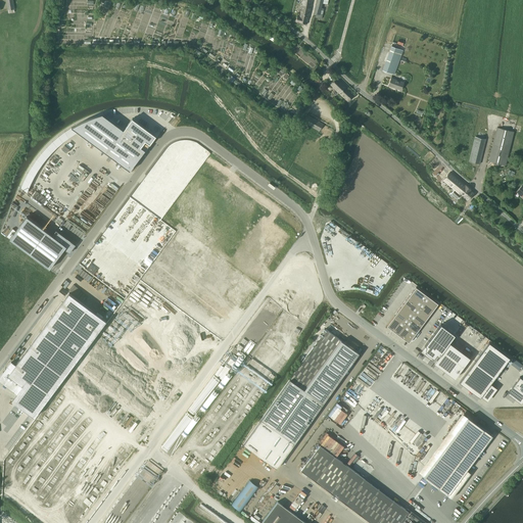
[(5,0),(8,10),(14,9),(12,0),(5,0)]
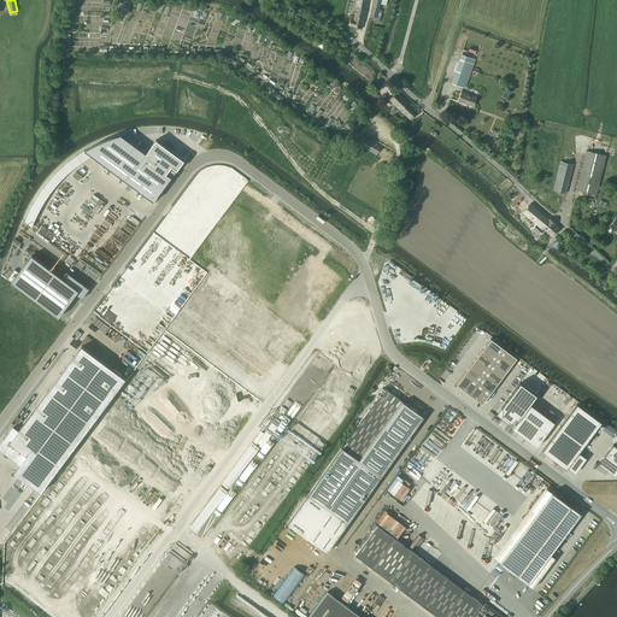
[(368,0),(357,0),(353,19),(351,18),(350,25),(363,28),(366,10),(368,0)]
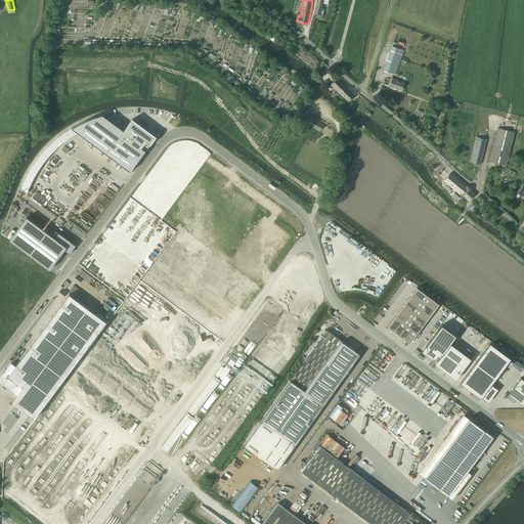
[(316,13),(316,17),(322,18),(323,14),(321,14),(324,3),(329,3),(329,0),(316,0),(314,12),(316,13)]
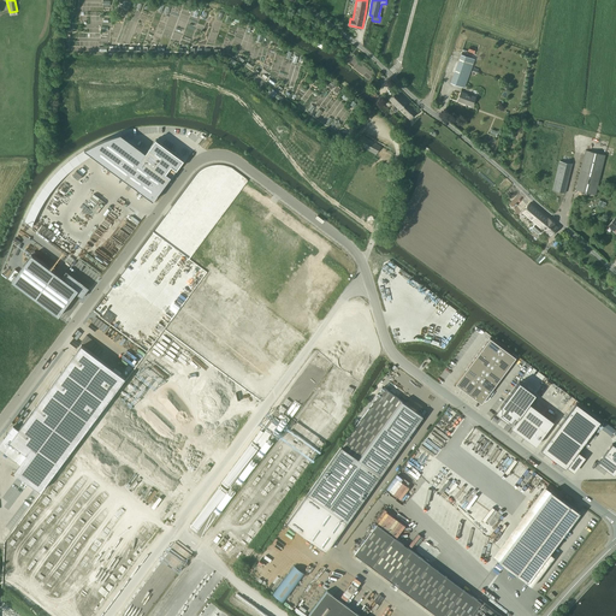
[(451,83),(465,88),(474,59),(461,54),(451,83)]
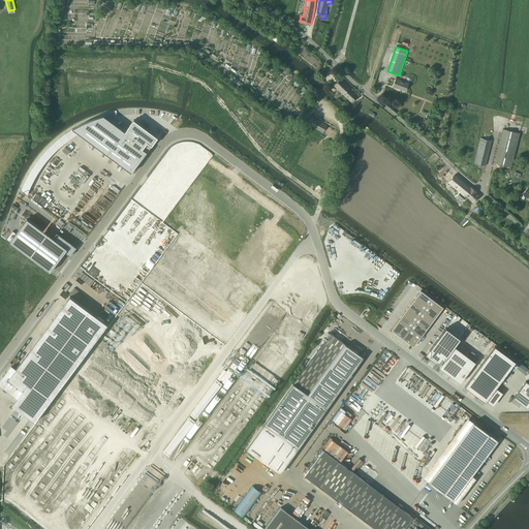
[(349,88),(350,88),(341,79),(334,85),(352,102),(358,97),(349,88)]
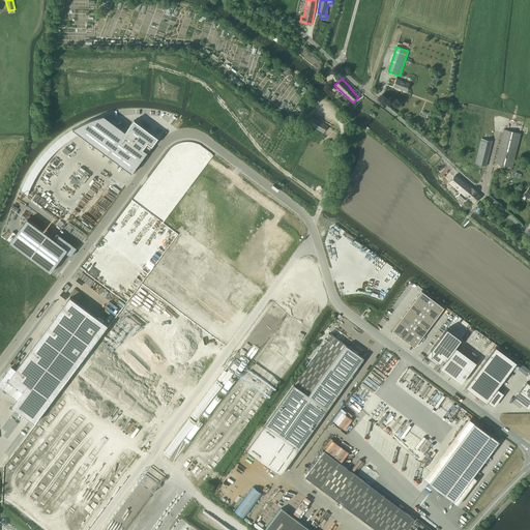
[(394,87),(406,91),(409,83),(396,79),(394,87)]
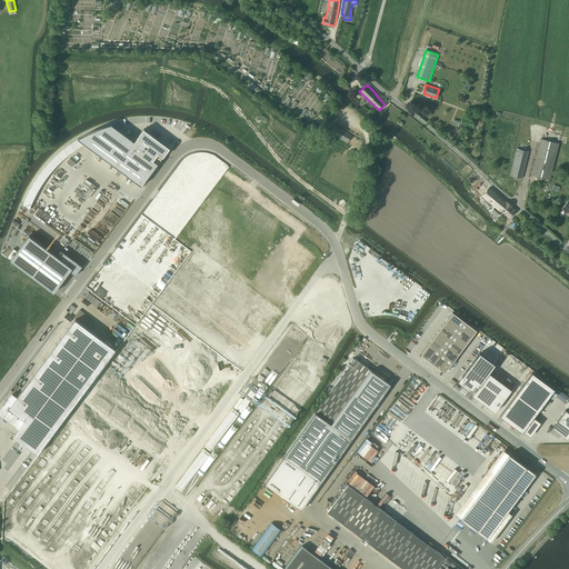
[(170,148),(143,129),(137,138),(137,139),(135,141),(111,123),(103,127),(97,129),(90,132),(83,135),(78,138),(78,139),(85,143),(137,182),(141,186),(170,148)]
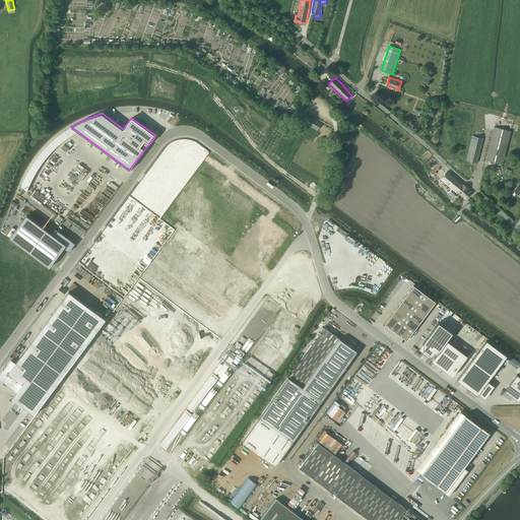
[(303,122),(318,130),(322,123),(307,115),(303,122)]
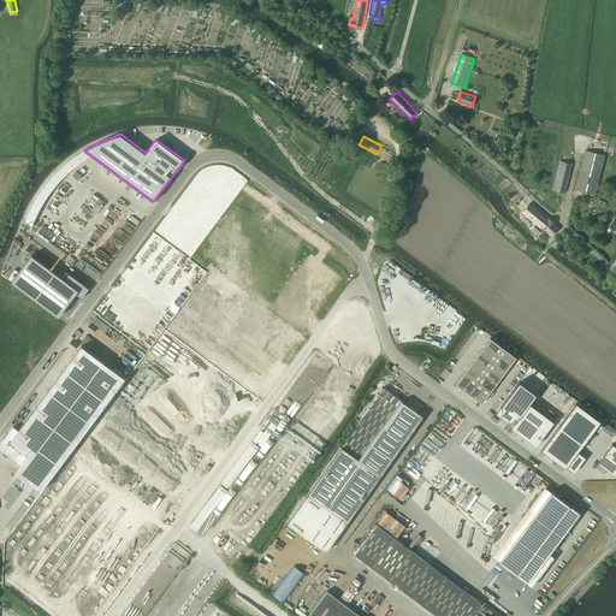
[(576,189),(596,194),(605,155),(586,150),(576,189)]
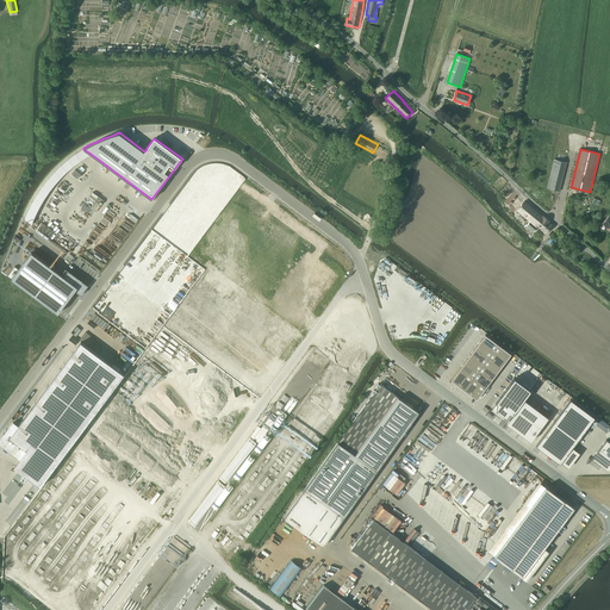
[(554,160),(547,188),(560,191),(567,162),(554,160)]
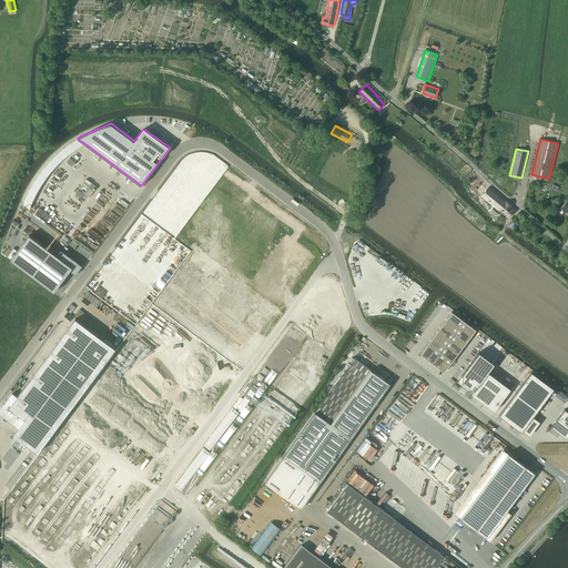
[(191,156),(164,192),(191,212),(217,176),(191,156)]
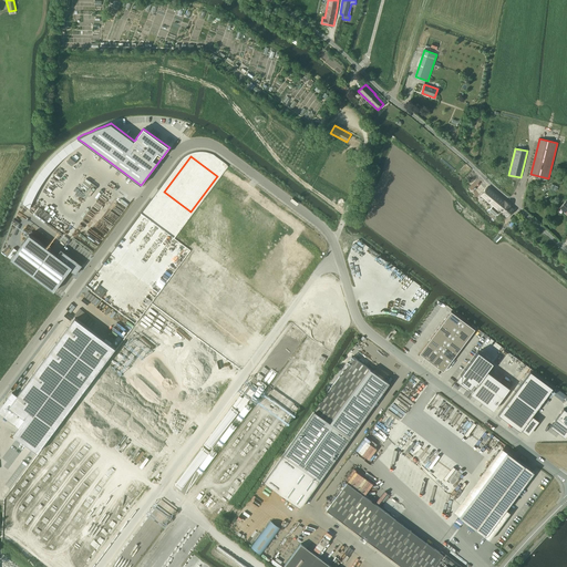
[(468,177),(464,183),(470,188),(475,182),(468,177)]
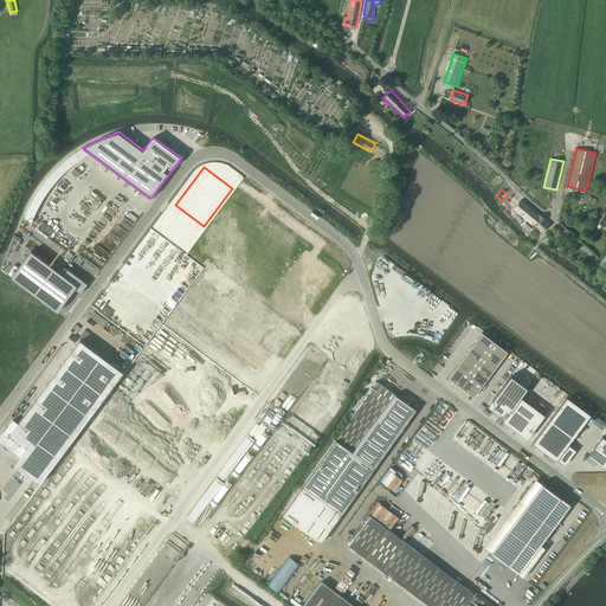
[(521,199),(515,207),(528,219),(526,221),(522,225),(529,231),(535,225),(537,227),(537,229),(542,232),(549,224),(546,220),(546,219),(540,214),(539,216),(537,213),(522,200),(521,199)]
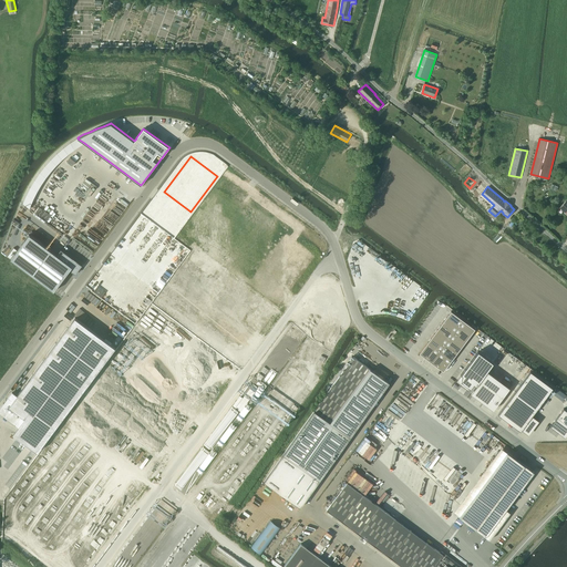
[(525,219),(522,224),(528,229),(532,226),(525,219)]
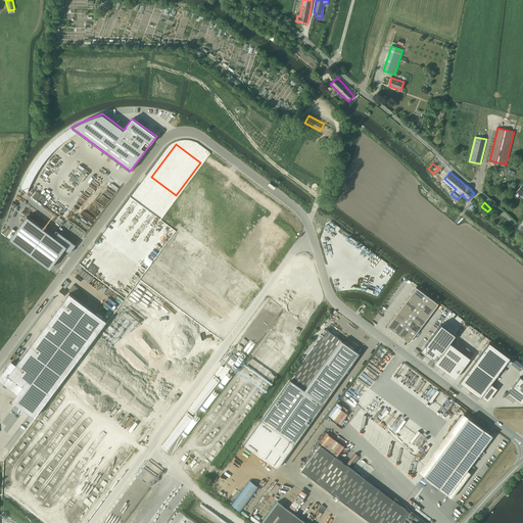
[(196,219),(198,221),(198,220),(200,222),(204,217),(198,212),(194,217),(196,219)]
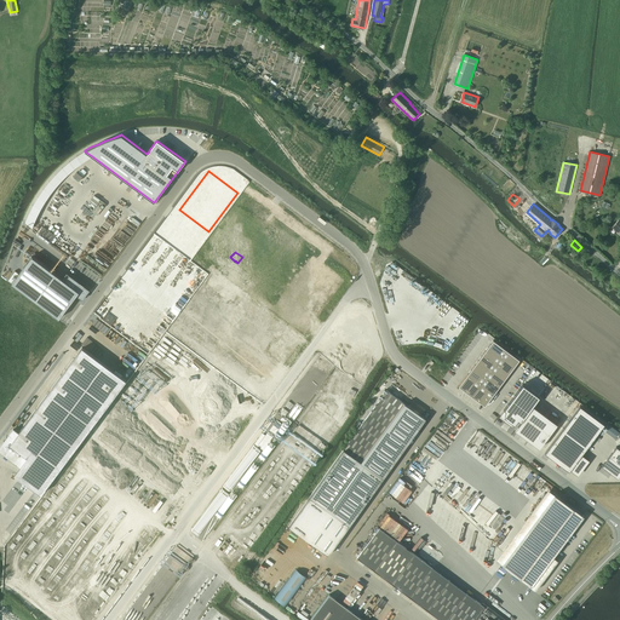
[(15,270),(10,277),(13,280),(11,283),(58,319),(76,296),(82,299),(90,290),(84,286),(84,285),(80,283),(81,282),(80,282),(67,273),(69,275),(67,279),(63,276),(62,279),(32,256),(18,274),(15,270)]
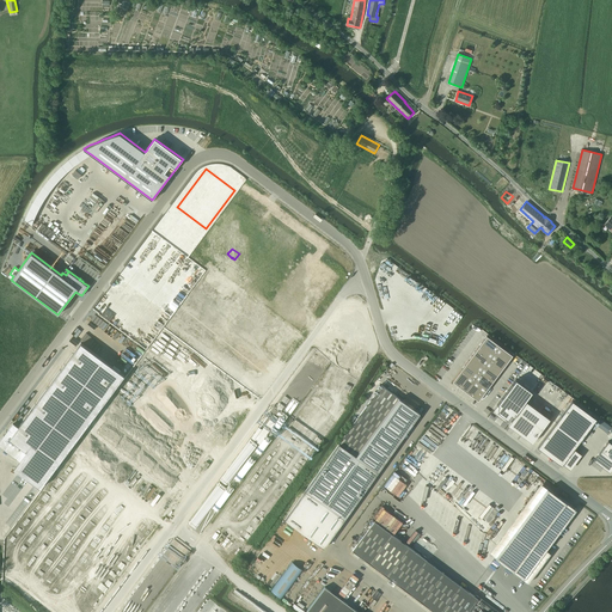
[(110,322),(114,316),(105,310),(101,314),(110,322)]
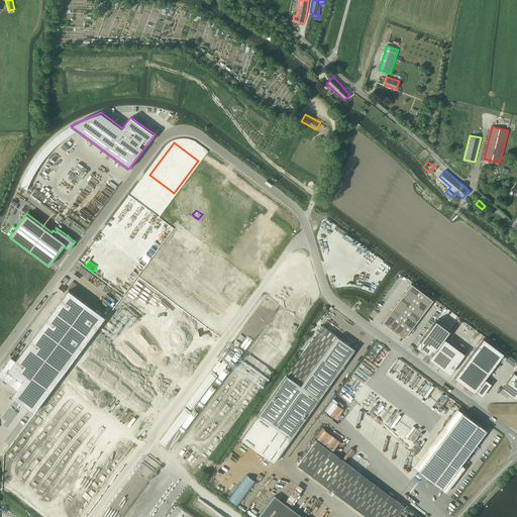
[(418,297),(422,292),(411,284),(407,289),(418,297)]
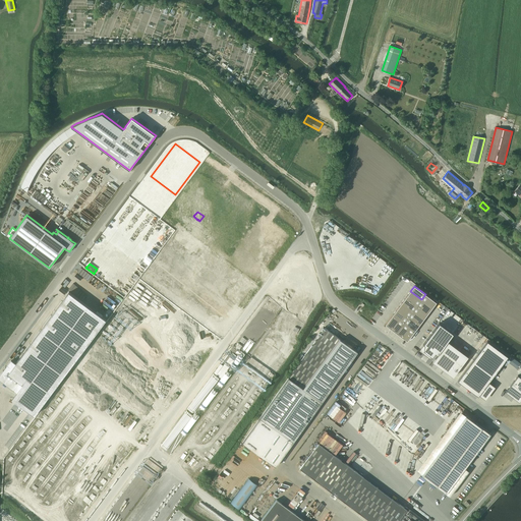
[(417,305),(421,299),(410,291),(406,297),(417,305)]
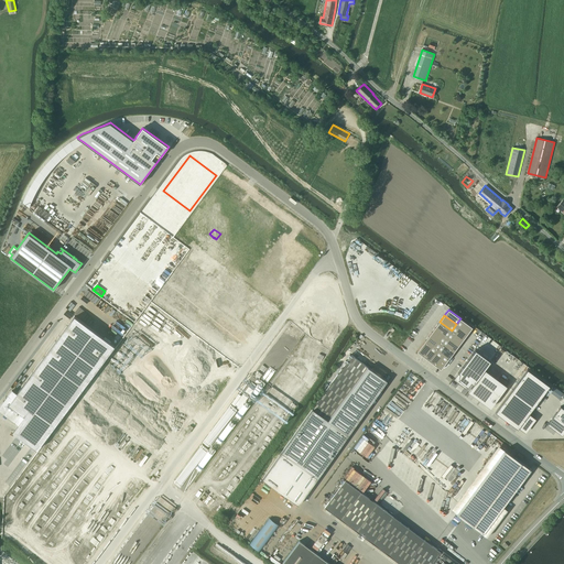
[(12,390),(0,405),(0,410),(19,424),(12,432),(36,449),(115,346),(75,316),(17,393),(12,390)]
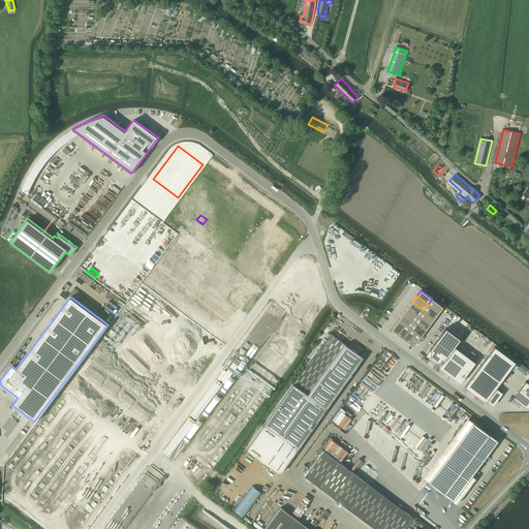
[(432,299),(428,304),(439,313),(443,307),(432,299)]
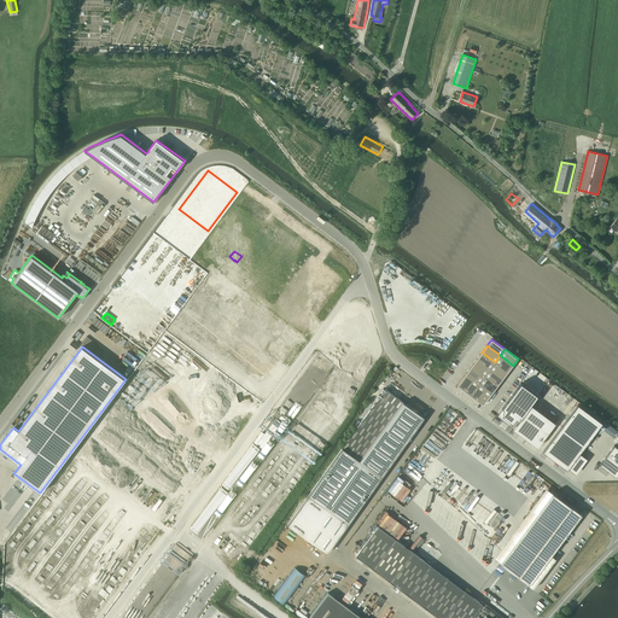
[(476,360),(489,369),(495,362),(482,353),(476,360)]
